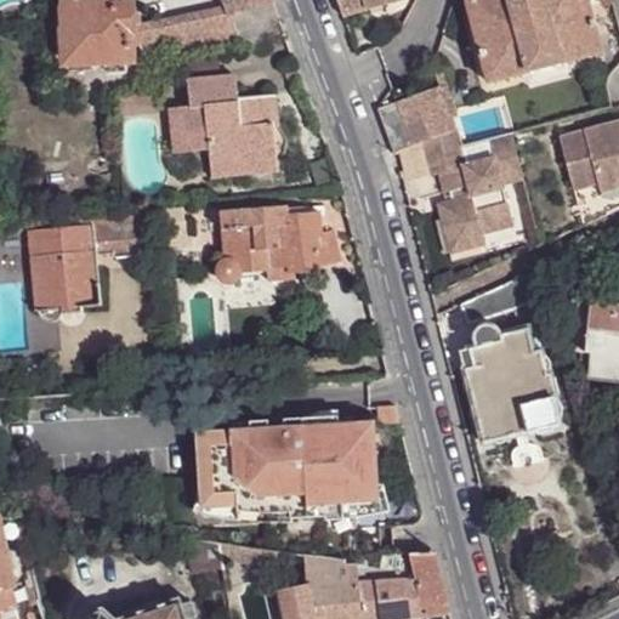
[(68,61),(69,68),(106,66),(106,74),(124,73),(124,58),(128,58),(128,45),(126,32),(130,32),(130,27),(130,6),(104,7),(103,0),(63,0),(62,28),(64,28),(64,62),(68,61)]
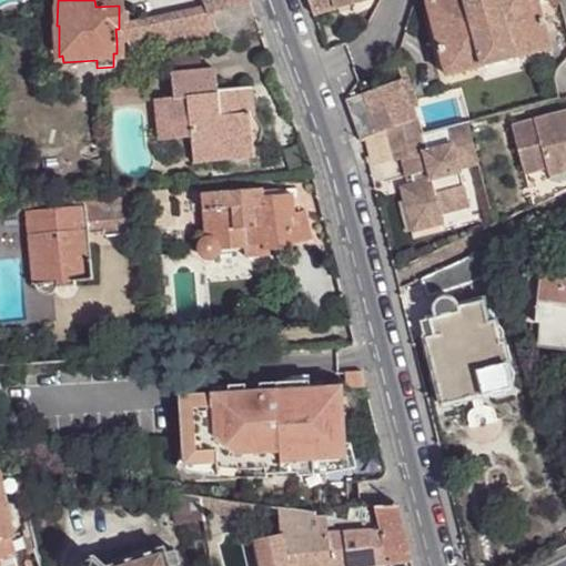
[(202,0),(205,7),(196,9),(200,23),(188,27),(191,41),(216,34),(232,40),(260,31),(250,3),(248,0),(202,0)]
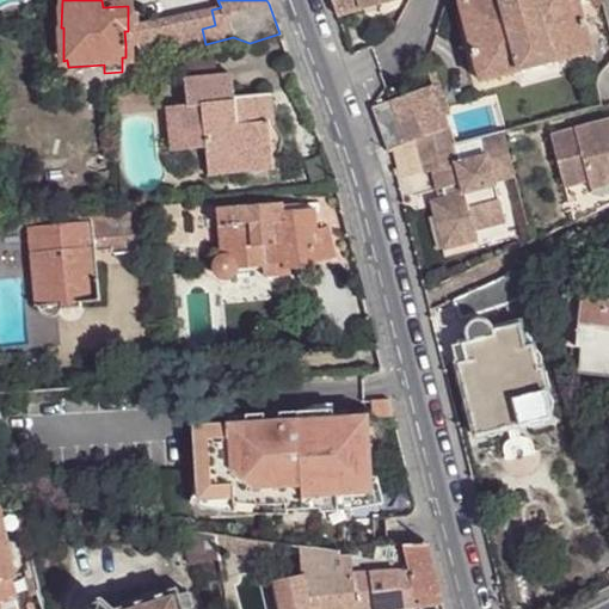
[(331,0),(337,14),(392,0),(331,0)]
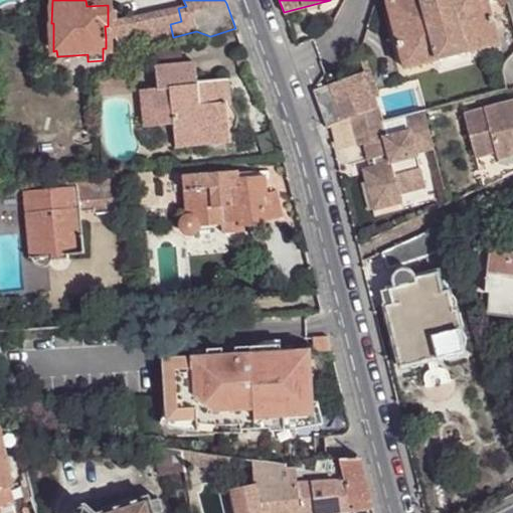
[(385,0),(403,68),(498,42),(487,0),(385,0)]
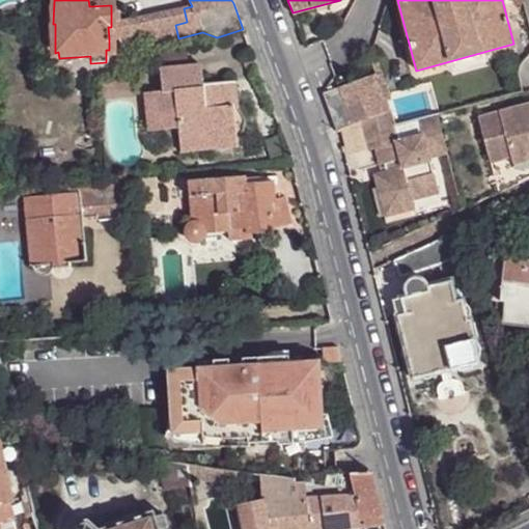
[(152,45),(178,38),(175,25),(187,22),(184,8),(146,16),(152,45)]
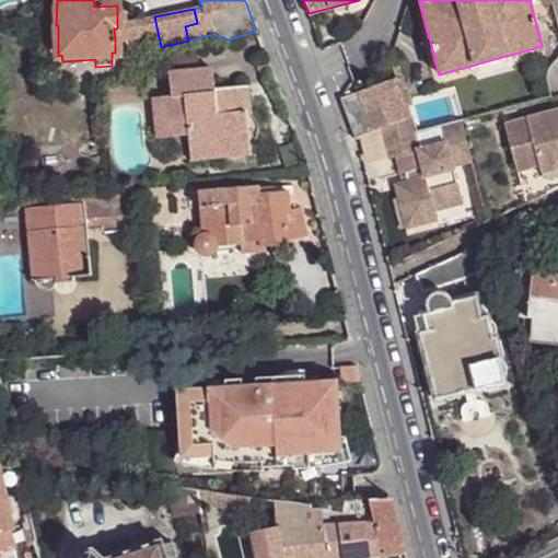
[(154,32),(159,47),(161,47),(154,16),(152,18),(154,32)]
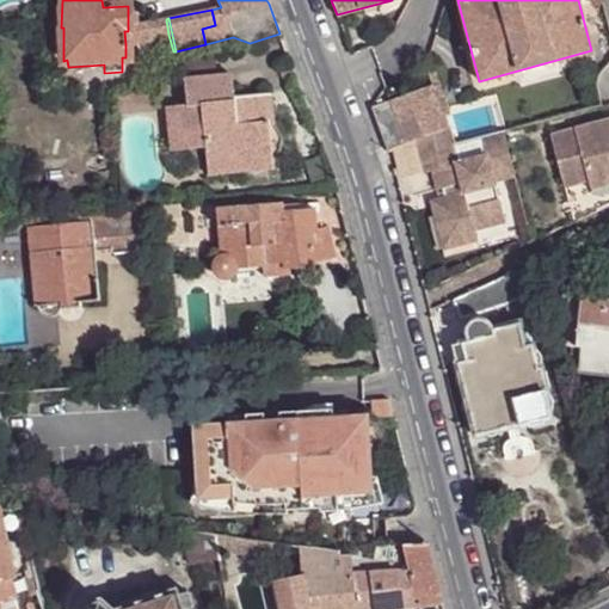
[(166,19),(128,26),(128,31),(124,31),(125,44),(168,35),(166,19)]
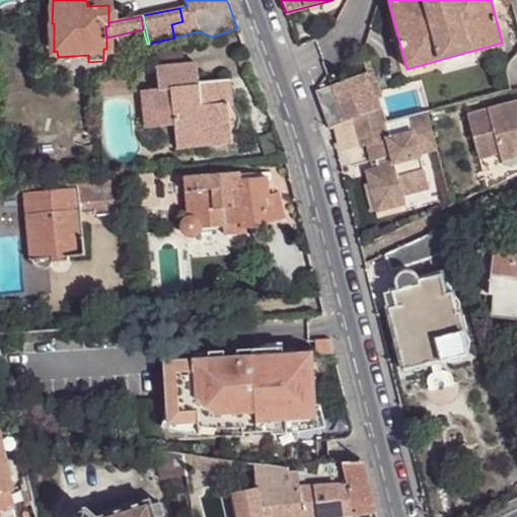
[(250,61),(247,52),(233,57),(236,65),(250,61)]
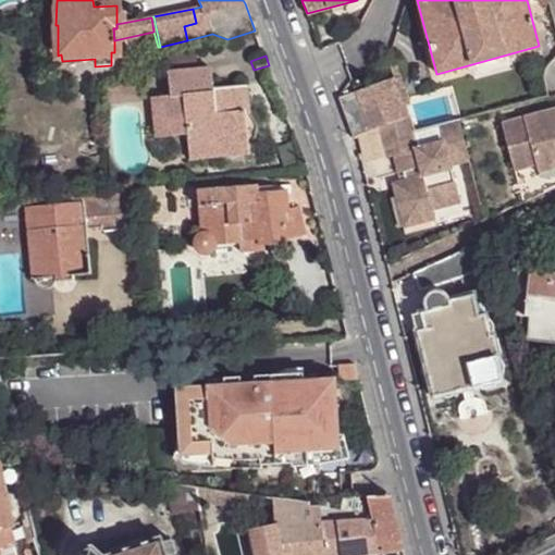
[(392,57),(386,59),(393,76),(393,77),(398,75),(392,57)]
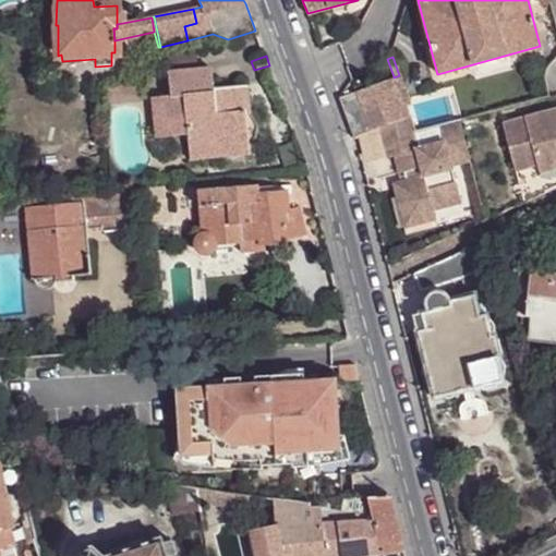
[(152,136),(186,133),(181,85),(209,83),(207,65),(165,70),(168,95),(147,97),(152,136)]
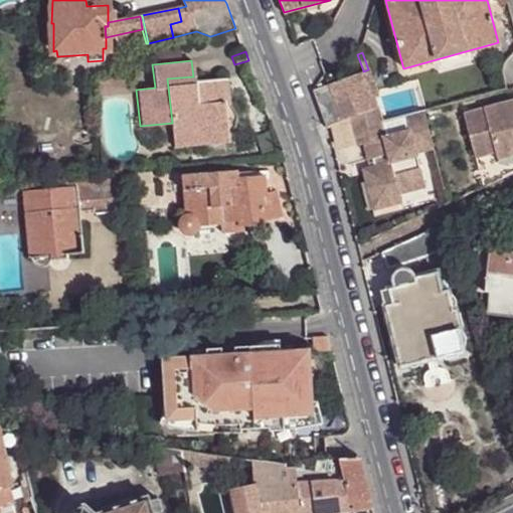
[(327,83),(312,90),(325,125),(341,119),(349,116),(375,106),(376,106),(371,93),(363,95),(356,74),(363,71),(363,70),(327,83)]
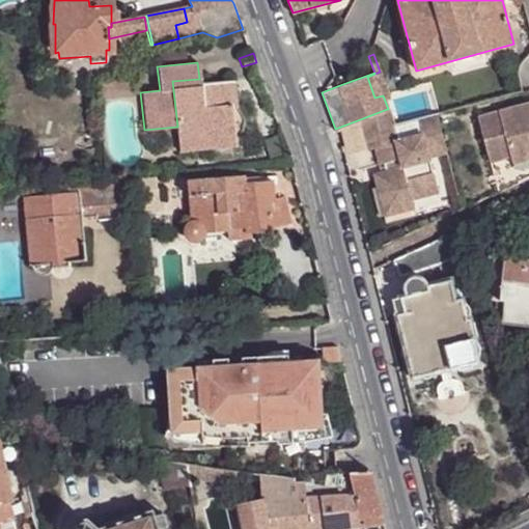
[(374,74),(367,77),(374,98),(383,95),(374,74)]
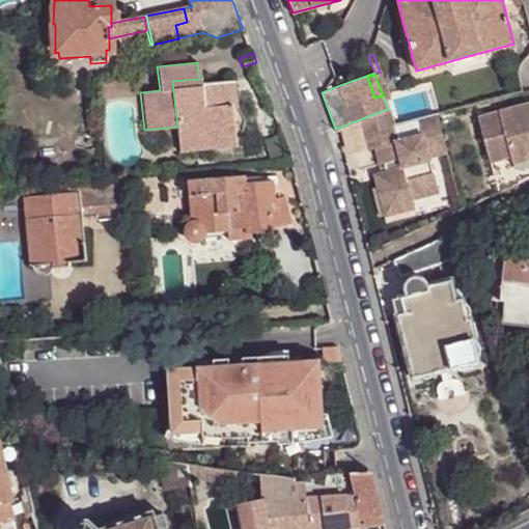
[(172,81),(177,127),(181,149),(211,146),(231,144),(234,144),(238,144),(237,132),(233,104),(237,104),(234,89),(234,88),(229,83),(222,81),(213,82),(214,83),(204,84),(200,85),(199,79),(172,81)]
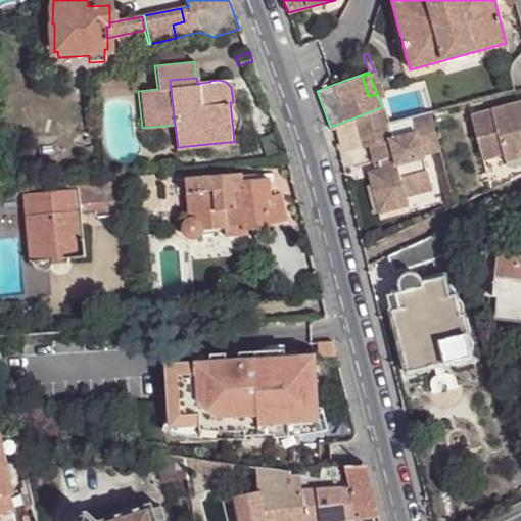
[(520,101),(470,115),(481,159),(502,153),(504,160),(520,155),(520,101)]
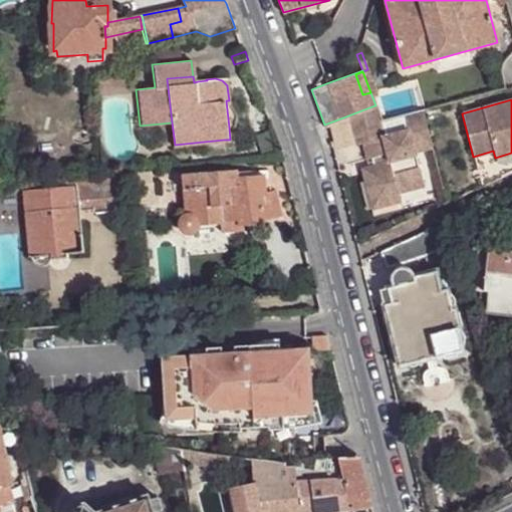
[(374,105),(348,115),(355,144),(361,142),(367,165),(360,167),(364,183),(372,180),(377,197),(399,192),(423,185),(415,152),(432,148),(422,109),(379,120),(374,105)]
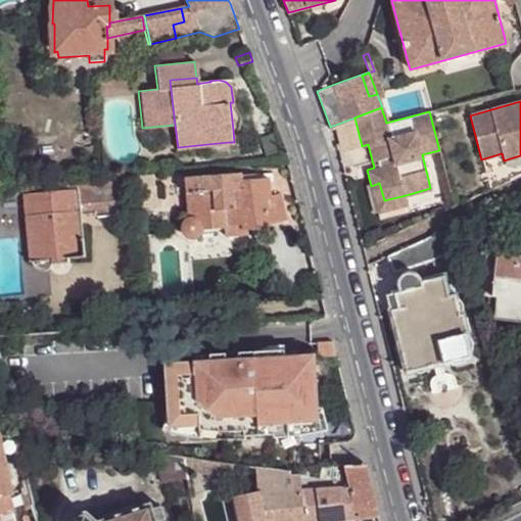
[(185,178),(191,218),(188,219),(183,223),(183,230),(186,235),(194,238),(194,240),(247,234),(247,229),(269,226),(268,223),(285,219),(279,192),(269,195),(268,178),(232,182),(231,173),(185,178)]
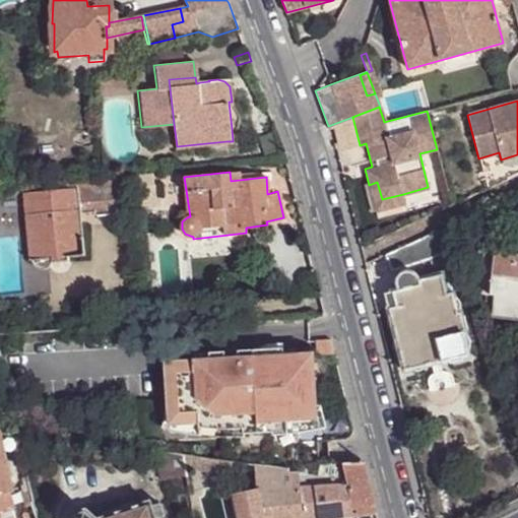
[(377,182),(369,185),(376,211),(405,203),(403,194),(382,199),(377,182)]
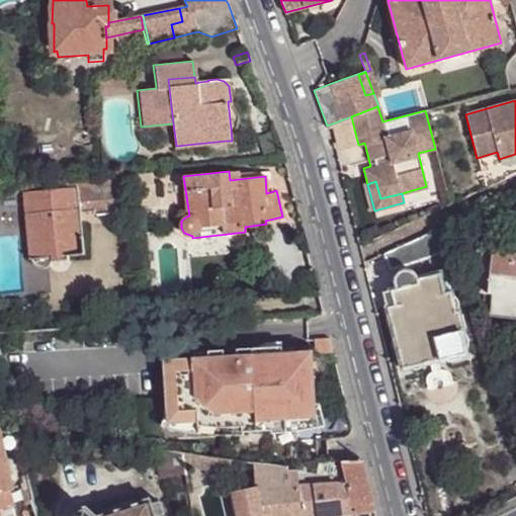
[(77,186),(79,211),(93,210),(93,213),(116,210),(113,182),(77,186)]
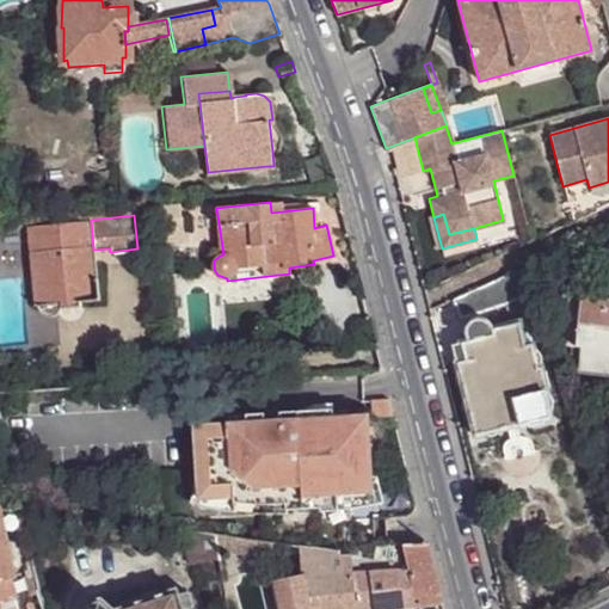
[(97,299),(93,250),(91,220),(26,226),(34,305),(35,305),(36,307),(40,313),(47,315),(54,314),(59,308),(60,302),(78,301),(97,299)]
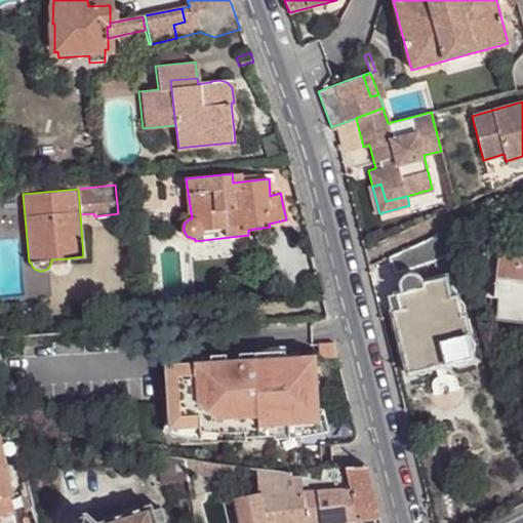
[(445,232),(388,255),(395,274),(454,254),(450,245),(445,232)]
